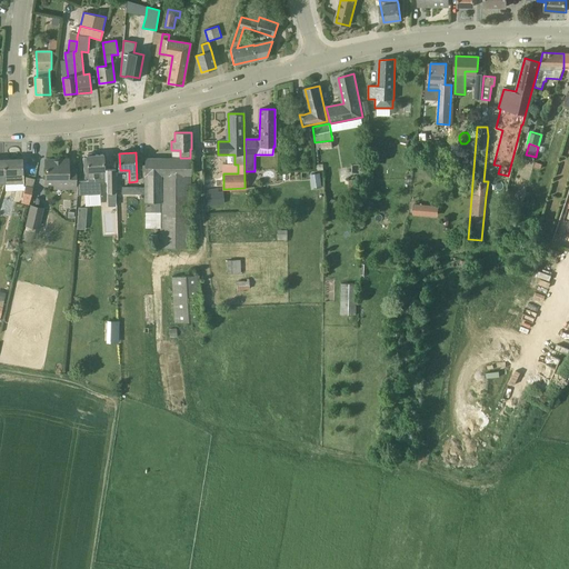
[(78,196),(101,193),(100,182),(98,182),(97,171),(105,170),(103,155),(87,156),(87,159),(83,159),(85,178),(89,178),(89,181),(79,181),(78,196)]
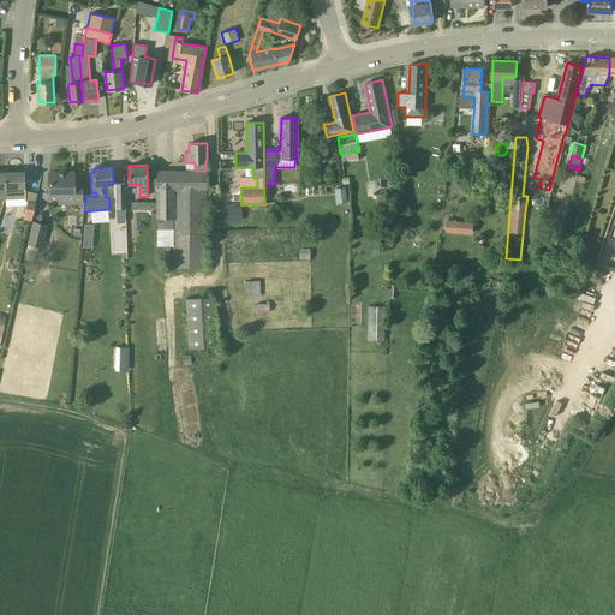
[(157,189),(206,189),(208,189),(208,171),(206,171),(195,171),(157,171),(157,189)]
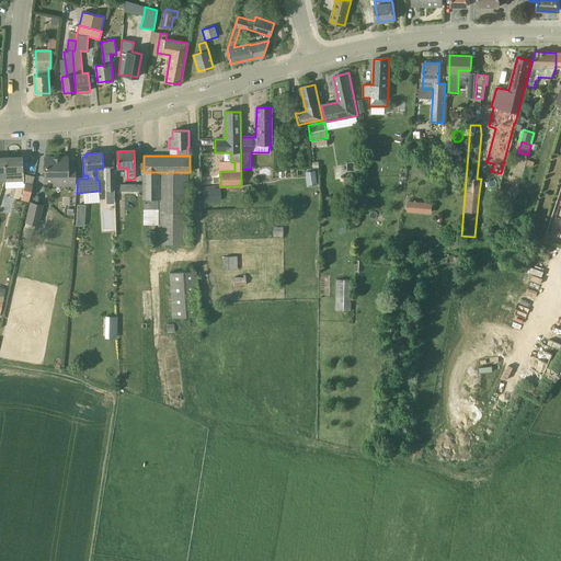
[(4,157),(6,181),(6,189),(24,187),(22,195),(30,197),(33,184),(25,183),(23,183),(23,173),(22,157),(4,157)]
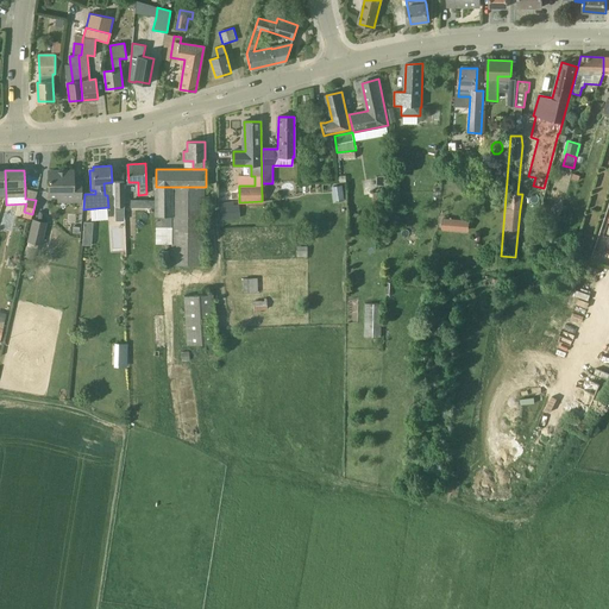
[(48,183),(49,196),(73,196),(73,201),(82,201),(81,181),(74,181),(74,171),(50,171),(50,183),(48,183)]
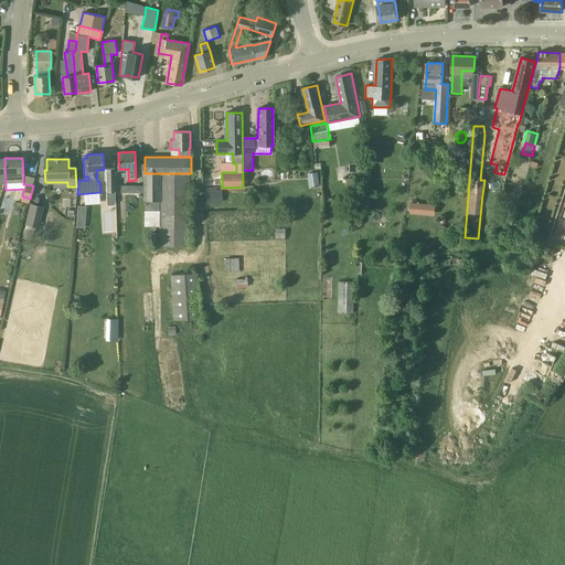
[(115,168),(106,168),(106,192),(116,192),(115,168)]
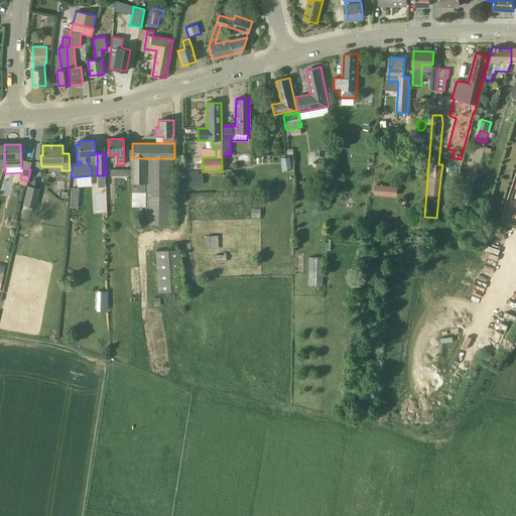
[(283,171),(292,169),(290,157),(281,158),(283,171)]
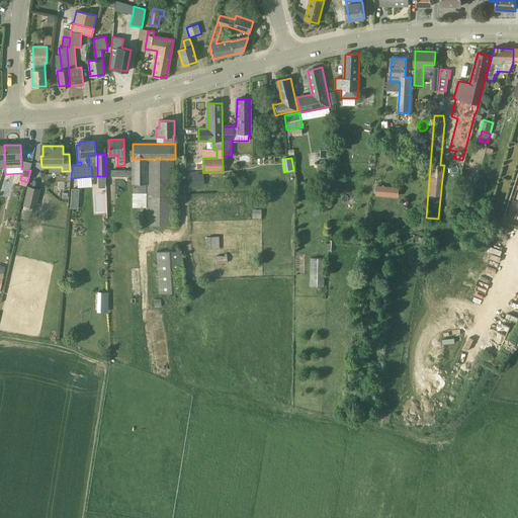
[(133,177),(133,184),(147,185),(147,159),(133,159),(133,177)]
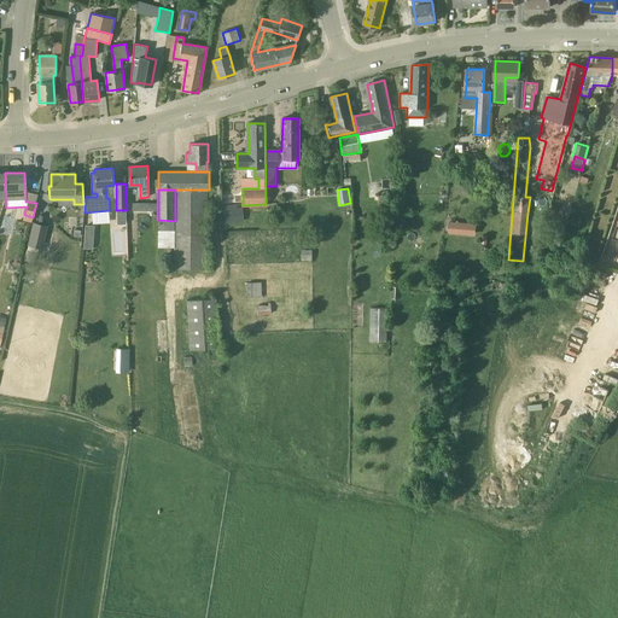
[(207,268),(207,190),(175,190),(175,221),(175,268),(207,268)]
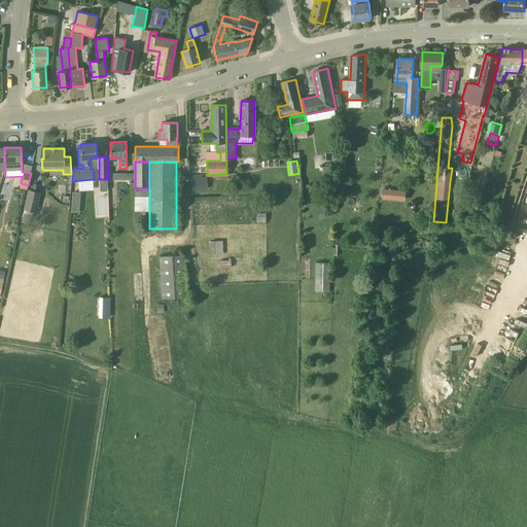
[(194,176),(195,188),(202,187),(201,176),(194,176)]
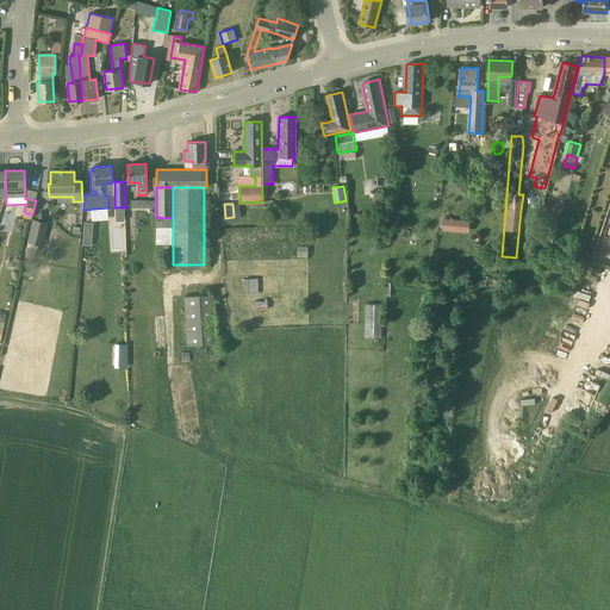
[(47,223),(33,219),(27,242),(42,246),(47,223)]
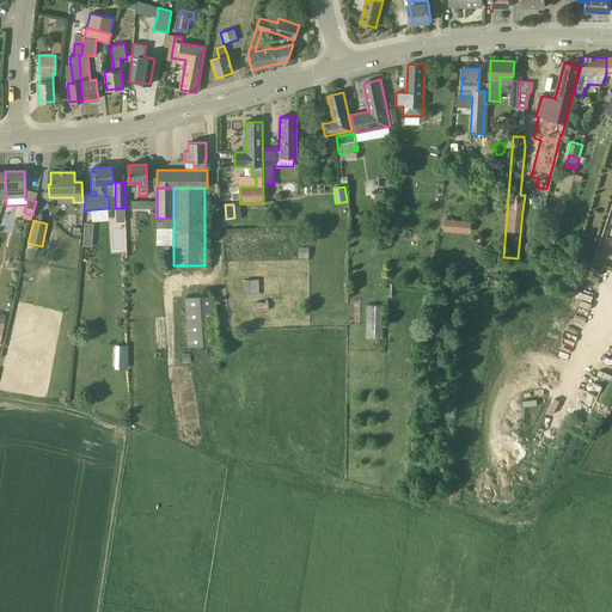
[(445,231),(472,232),(473,220),(446,220),(445,231)]
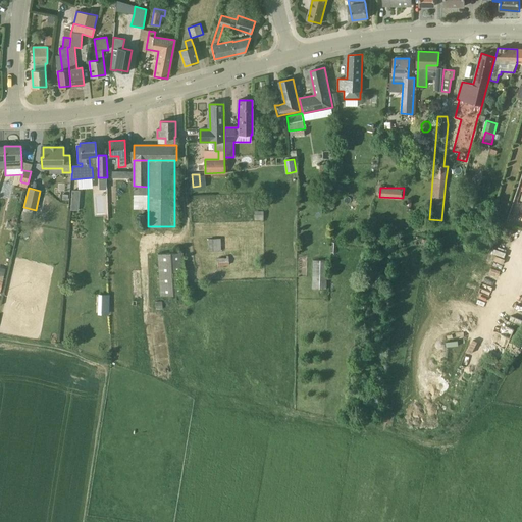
[(79,211),(79,202),(71,201),(70,210),(79,211)]
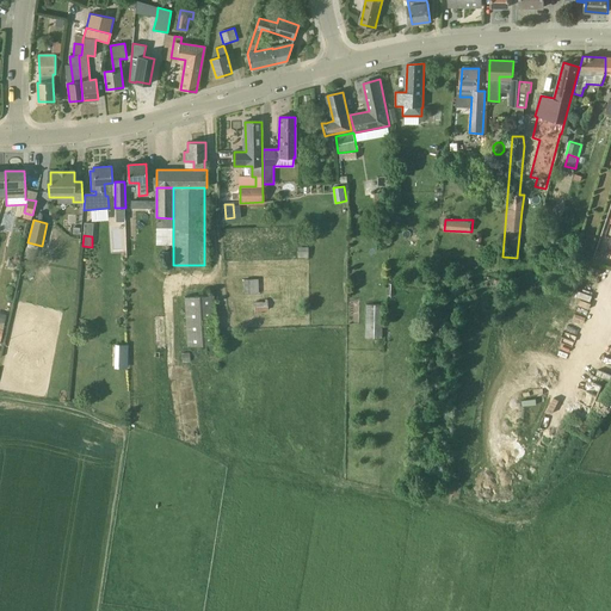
[(244,279),(244,294),(258,294),(258,279),(244,279)]
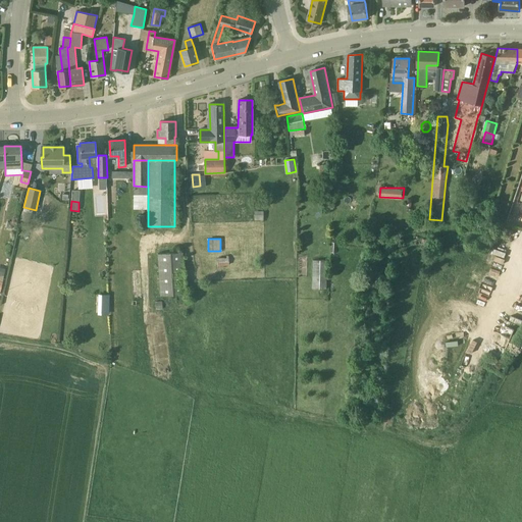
[(160,296),(186,294),(183,252),(157,254),(160,296)]
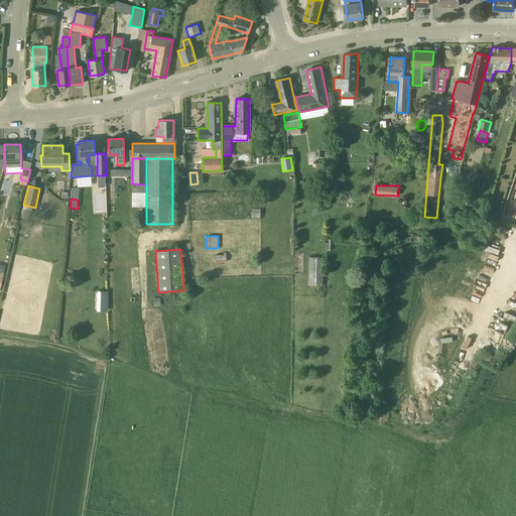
[(309,257),(308,286),(324,286),(325,257),(309,257)]
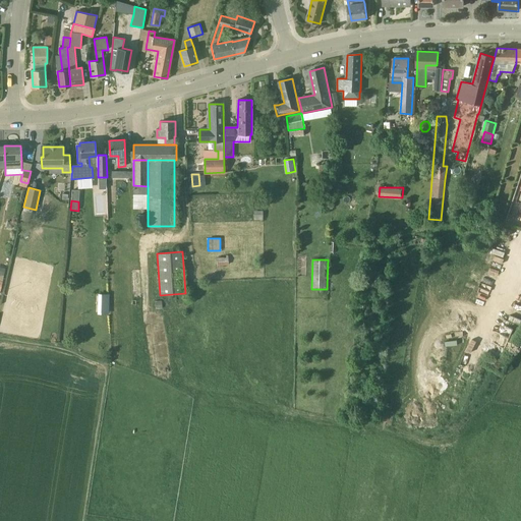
[(98,294),(97,307),(109,307),(109,294),(98,294)]
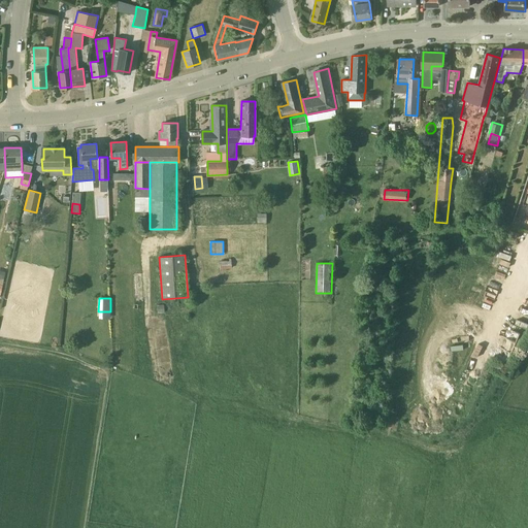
All buildings are outlined.
